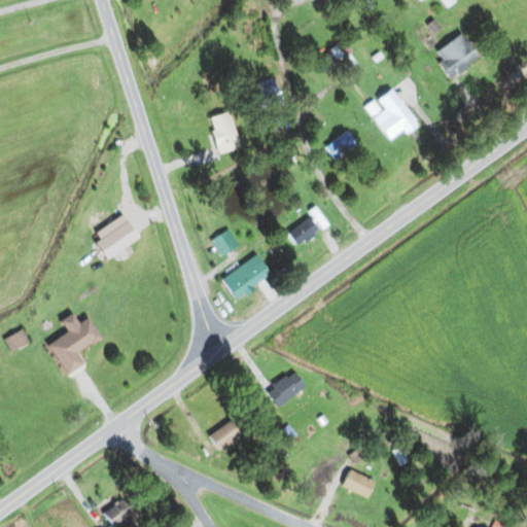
[(479,62),(464,35),(435,50),(450,77),(479,62)]
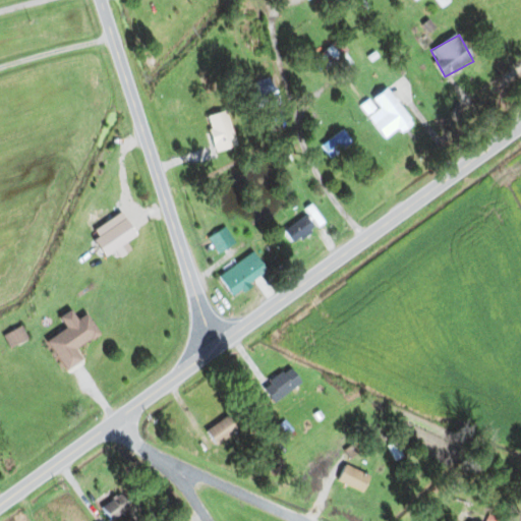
[(341,61),(336,47),(321,53),(326,66),(341,61)]
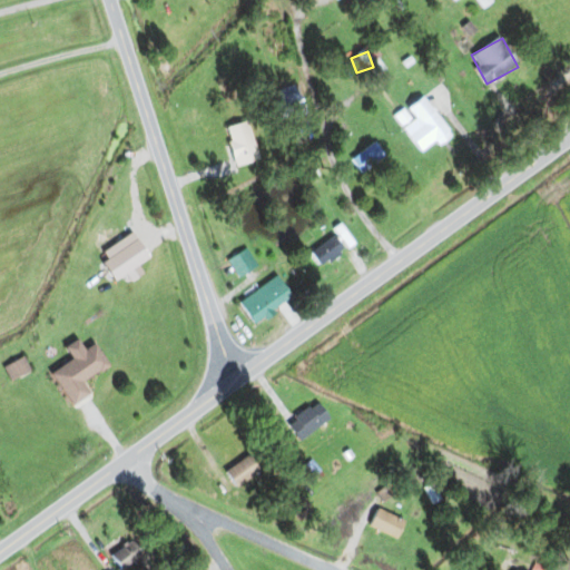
[(279,98),(272,102),(281,120),(305,107),(293,84),(276,92),(279,98)]
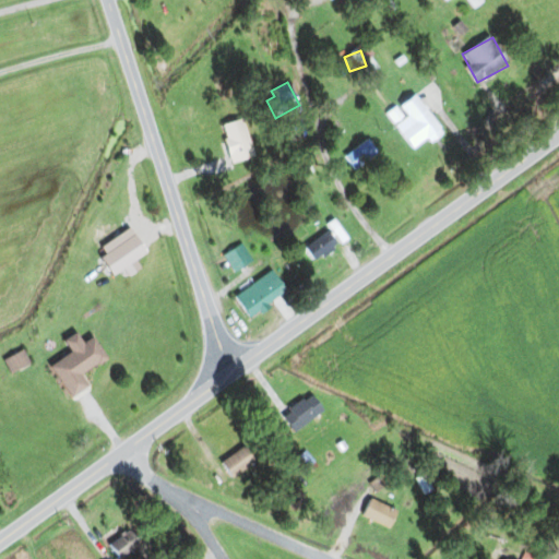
[(441,131),(416,95),(400,106),(407,117),(395,126),(413,152),(441,131)]
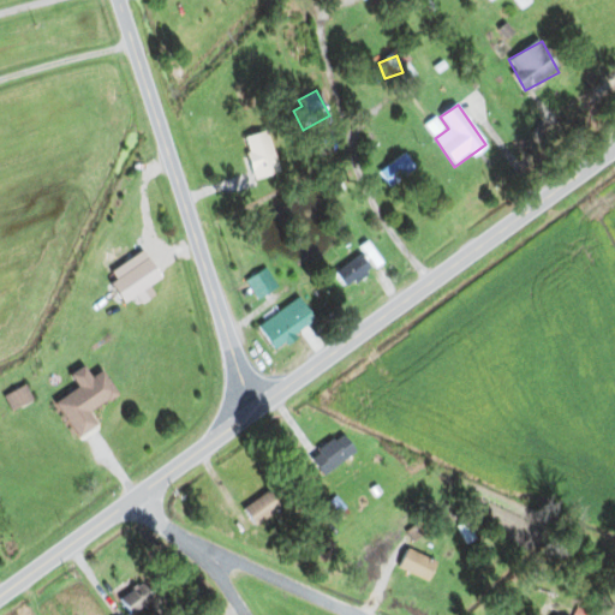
[(256,180),(279,173),(266,131),(243,139),(256,180)]
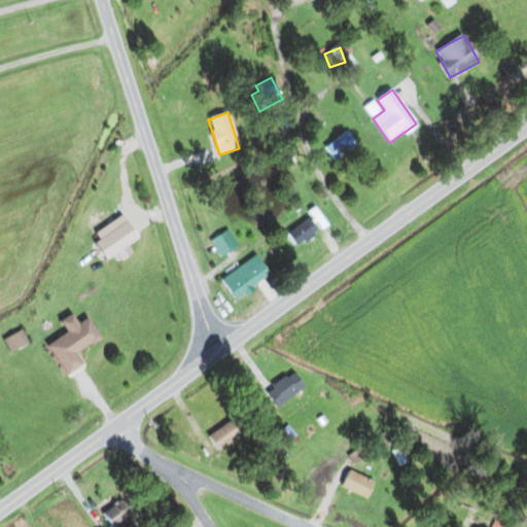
[(287,234),(296,247),(327,225),(315,208),(308,213),(311,217),(287,234)]
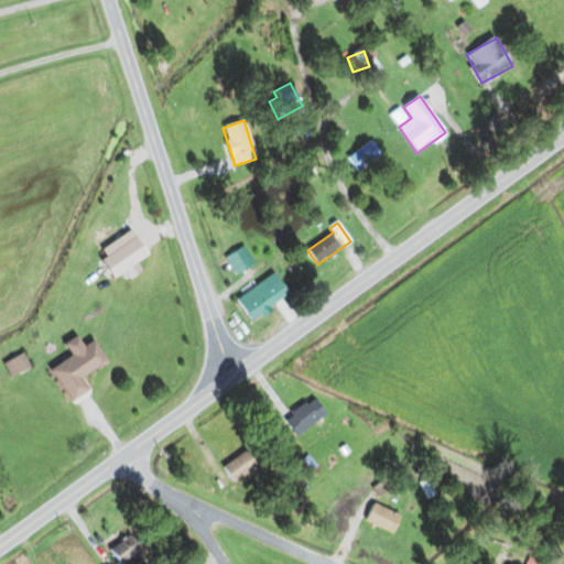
[(225,257),(234,274),(253,266),(245,247),(225,257)]
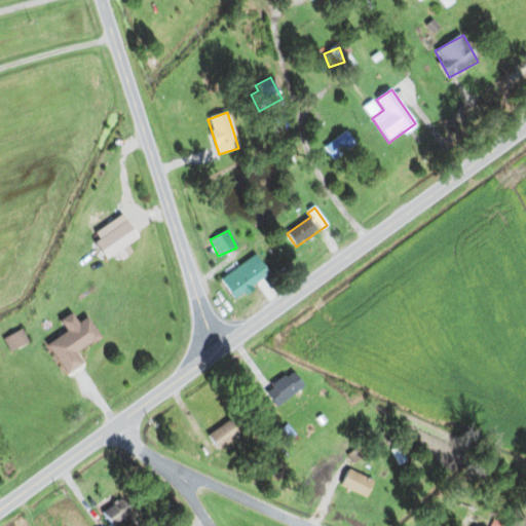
[(269,275),(255,255),(221,279),(235,300),(269,275)]
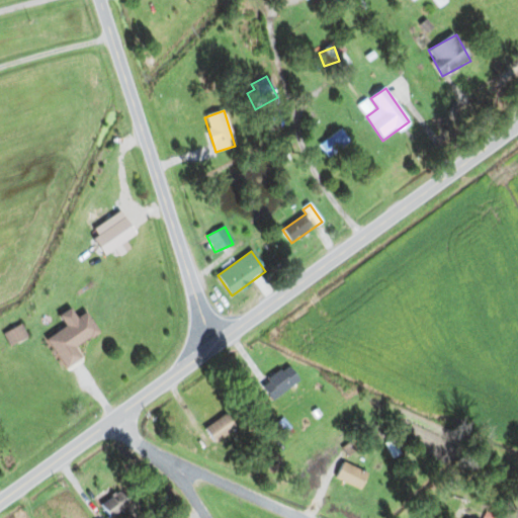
[(46,340),(65,370),(81,359),(75,348),(98,333),(85,313),(77,318),(70,309),(58,317),(65,328),(46,340)]
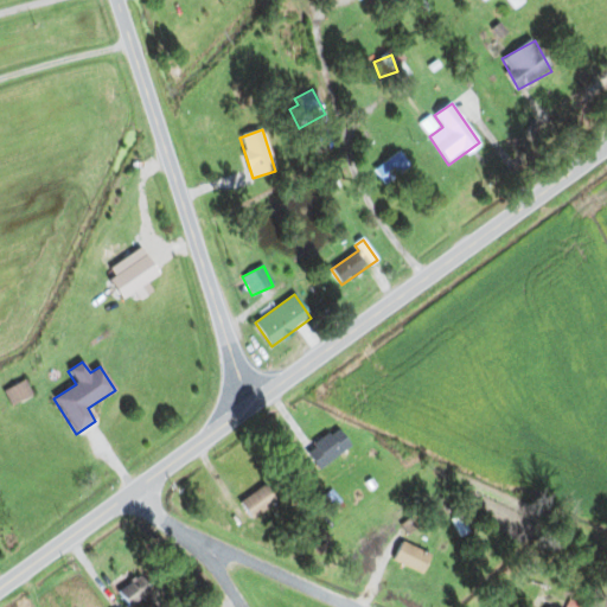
[(4,391),(12,406),(32,395),(24,381),(4,391)]
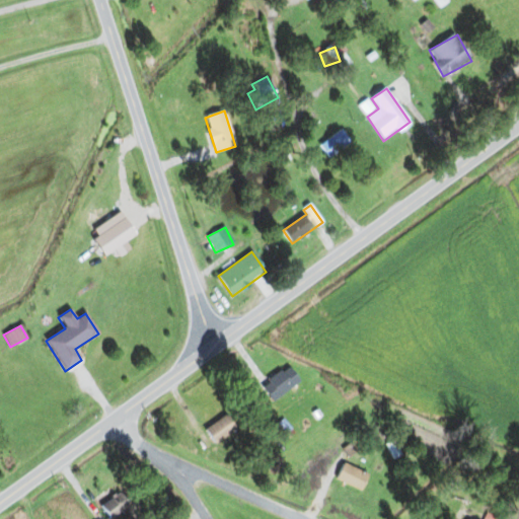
[(271,399),(300,383),(291,366),(262,383),(271,399)]
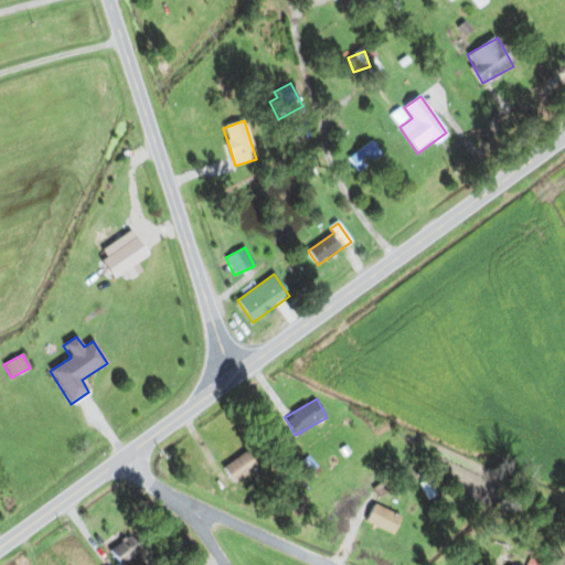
[(234,483),(258,467),(247,450),(223,467),(234,483)]
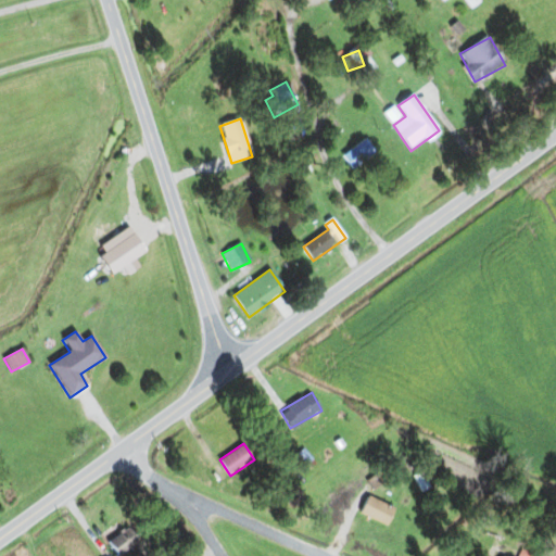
[(394,507),(368,494),(359,512),(387,525),(394,507)]
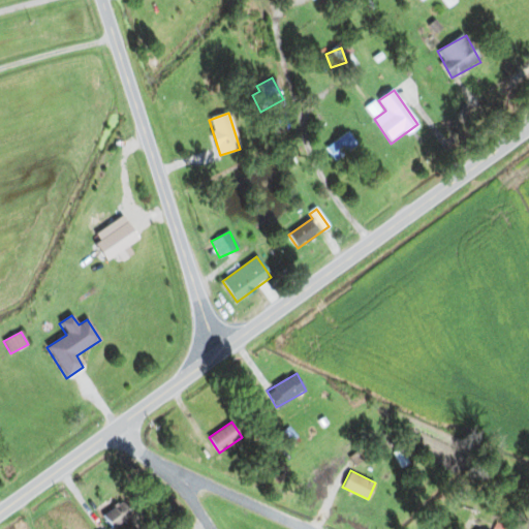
[(133,519),(125,502),(103,512),(112,528),(133,519)]
